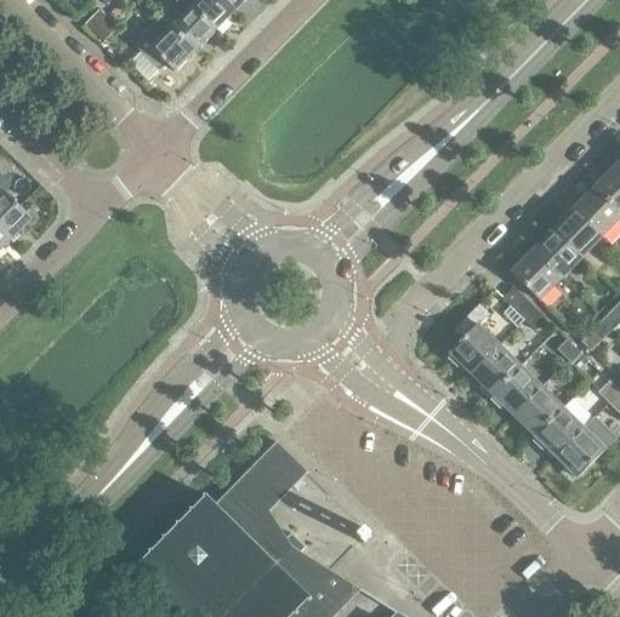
[(66,0),(75,10),(84,1),(83,0),(66,0)]
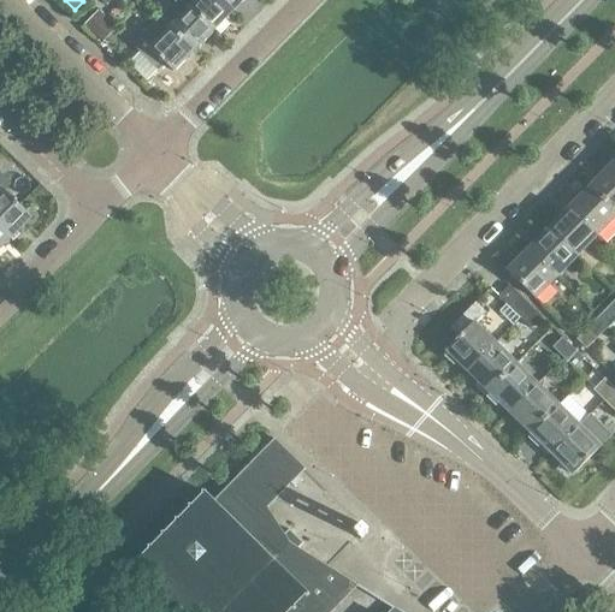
[(193,48),(212,28),(189,5),(183,0),(172,0),(158,15),(193,48)]
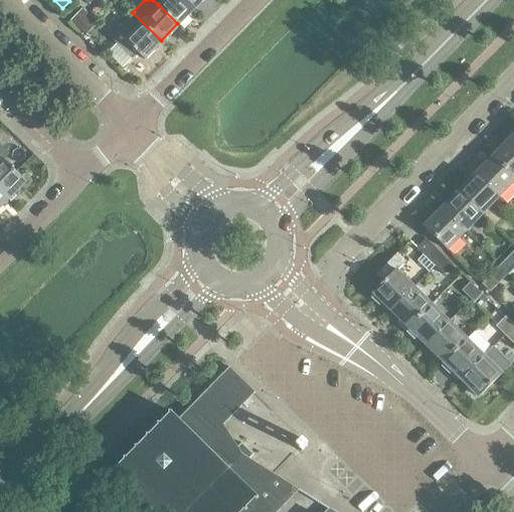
[(177,23),(194,6),(187,0),(161,0),(158,4),(177,23)]
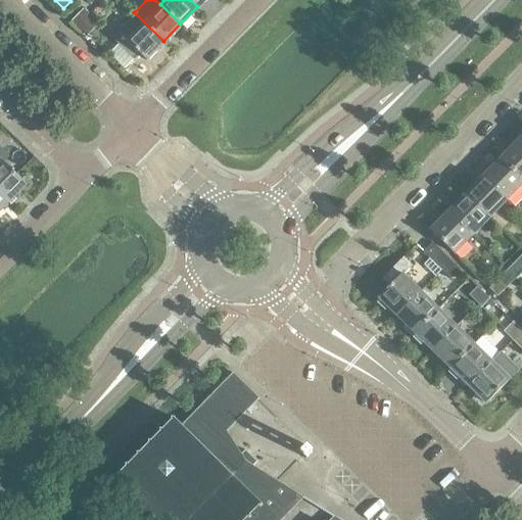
[(83,6),(72,18),(87,33),(98,20),(83,6)]
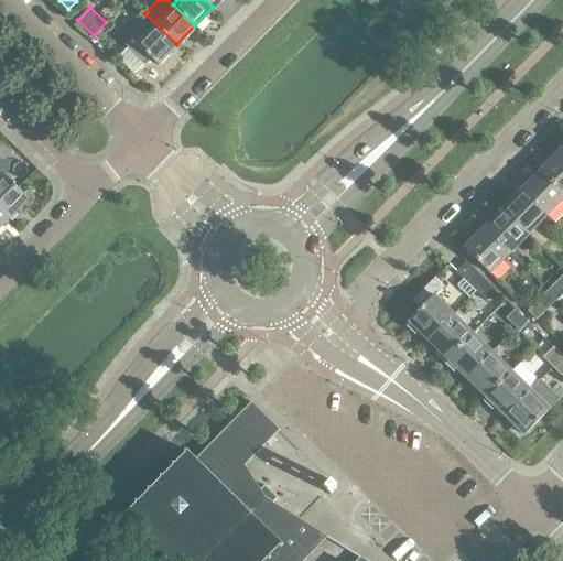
[(158,63),(176,44),(144,13),(120,39),(144,62),(150,55),(158,63)]
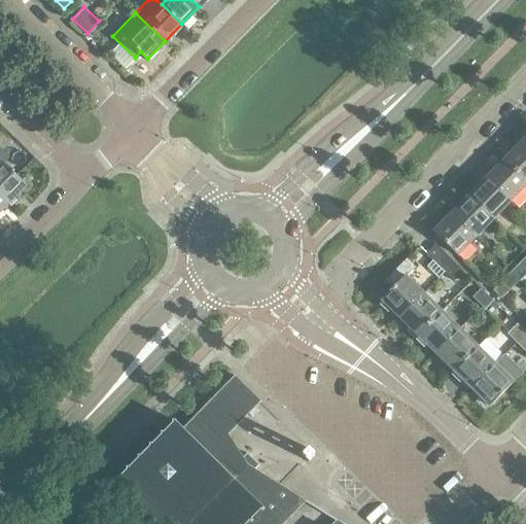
[(525,143),(522,139),(504,158),(525,178),(525,143)]
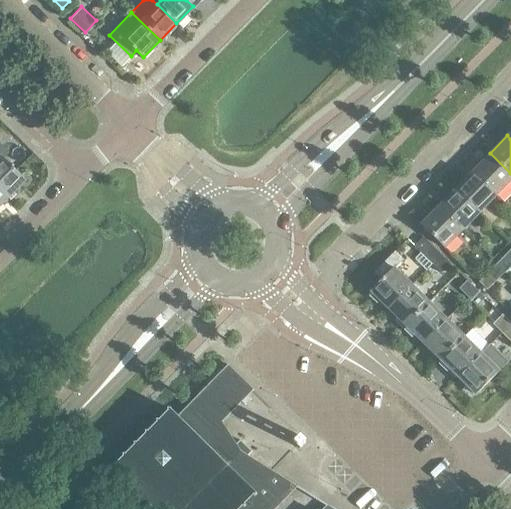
[(0,188),(8,196),(25,178),(2,155),(8,150),(0,141),(0,188)]
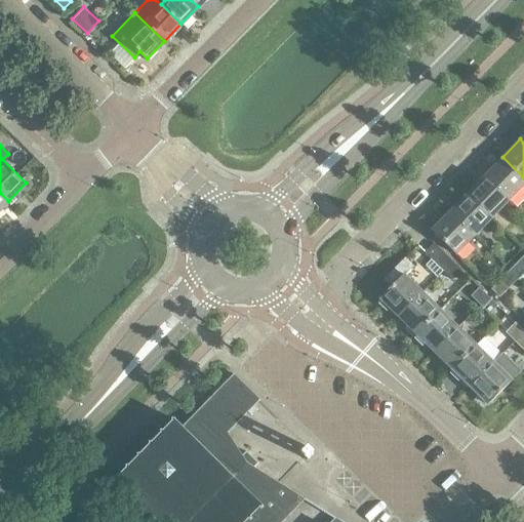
[(523,177),(502,157),(485,174),(509,198),(523,183),(523,177)]
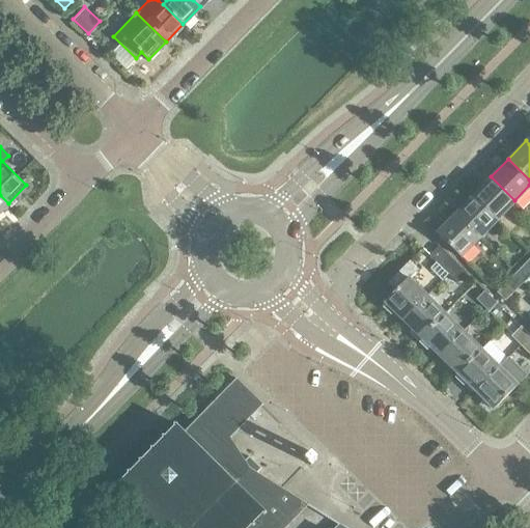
[(491,176),(473,194),(498,218),(514,200),(491,176)]
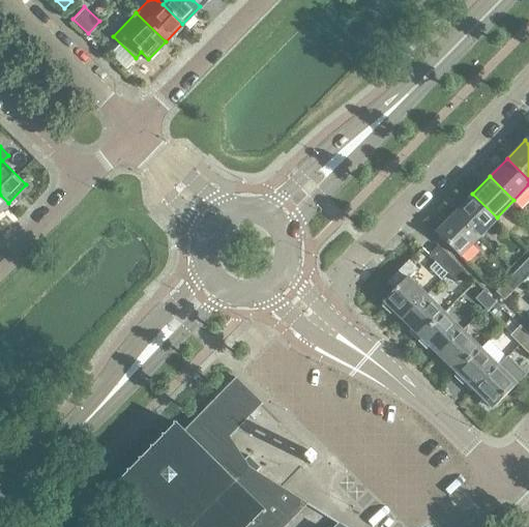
[(472,194),(454,212),(479,236),(497,217),(472,194)]
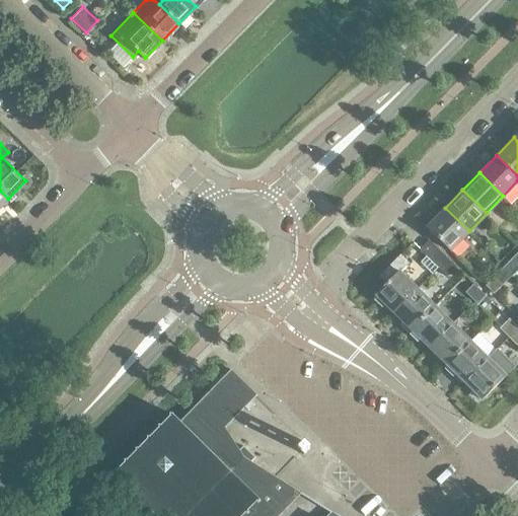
[(0,206),(8,199),(0,191),(0,206)]
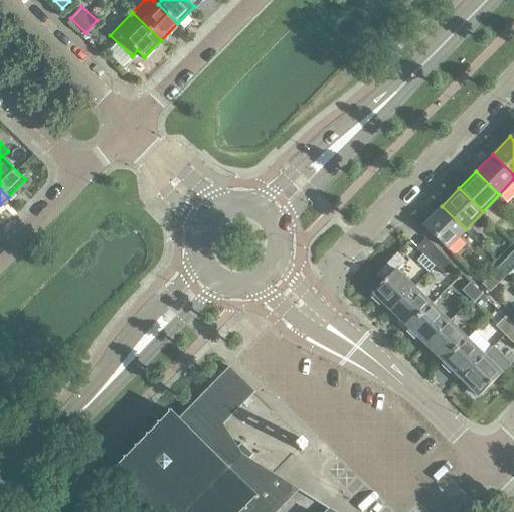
[(442,206),(423,224),(431,231),(448,247),(466,229),(442,206)]
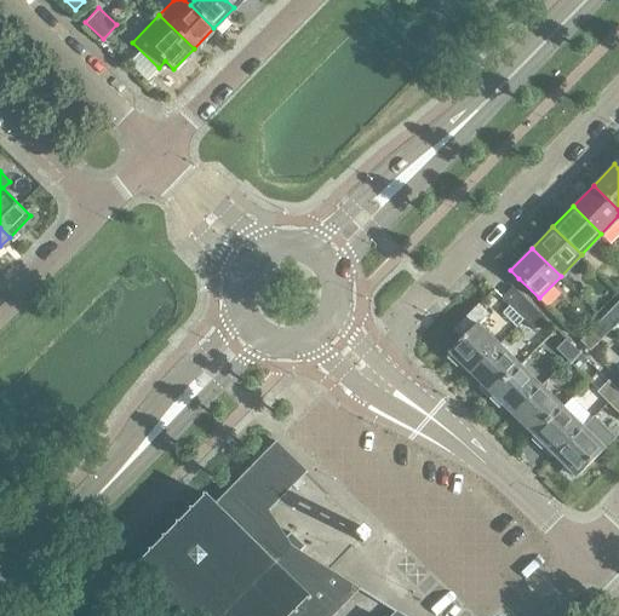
[(534,306),(513,285),(502,297),(523,317),(534,306)]
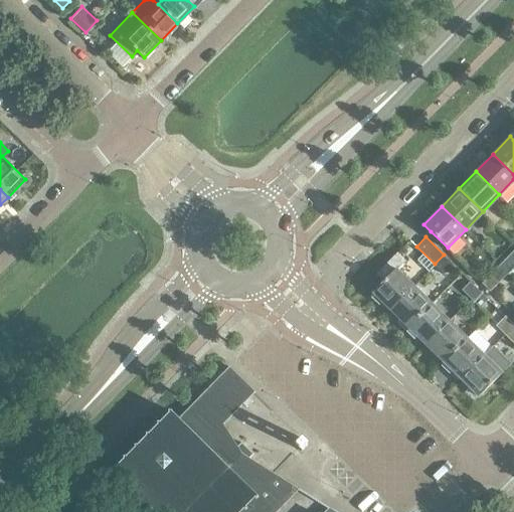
[(382,280),(372,291),(389,308),(413,284),(396,269),(404,260),(396,251),(375,273),(382,280)]
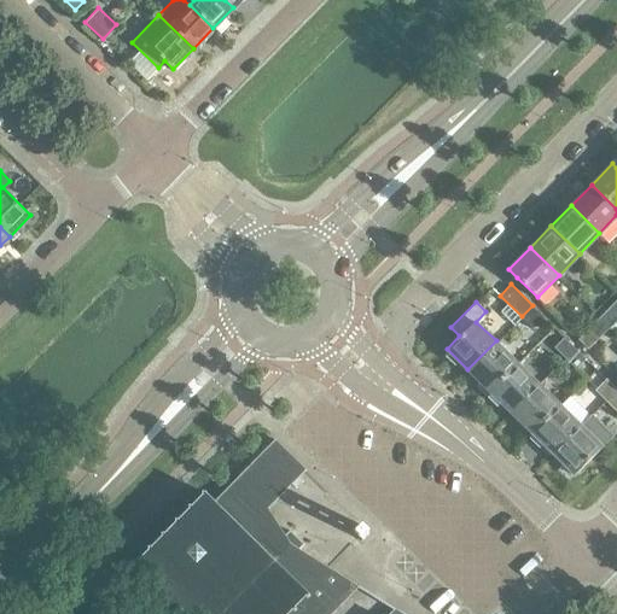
[(543,316),(533,305),(522,316),(533,327),(543,316)]
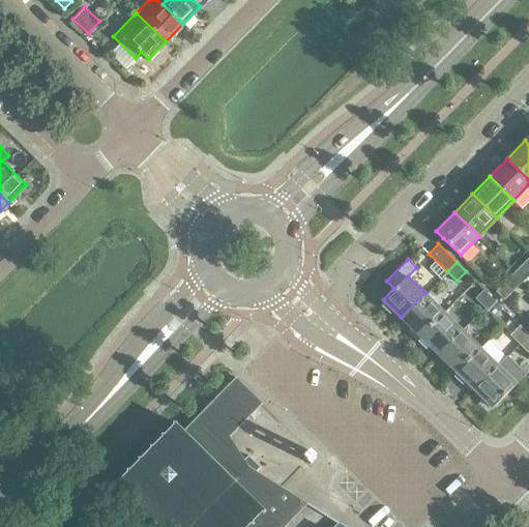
[(522,280),(528,272),(528,269),(522,263),(513,271),(522,280)]
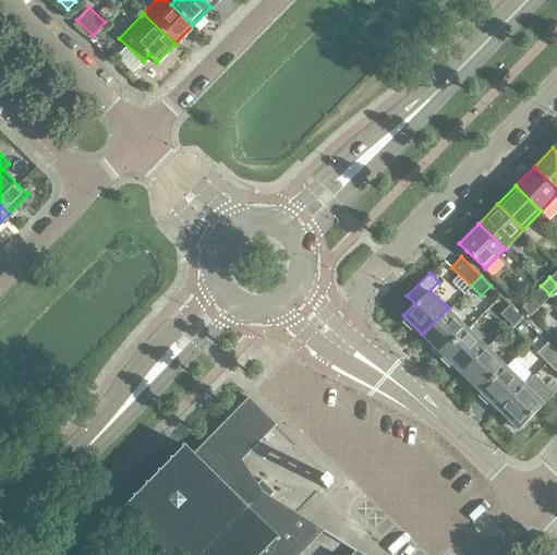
[(540,304),(549,294),(541,286),(531,296),(540,304)]
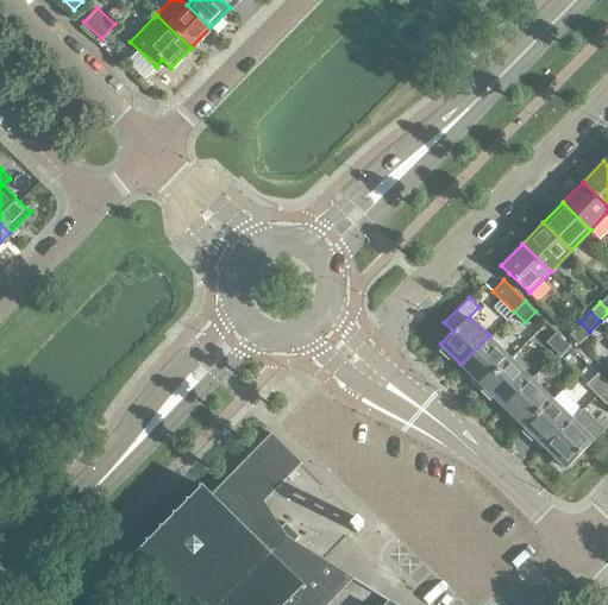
[(580,342),(589,332),(580,322),(570,333),(580,342)]
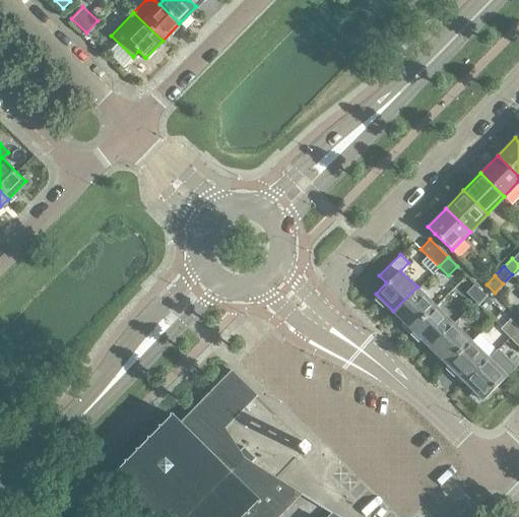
[(467,291),(475,299),(482,291),(474,282),(467,291)]
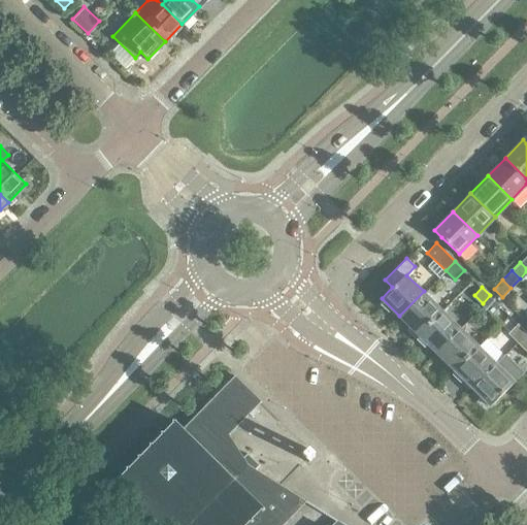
[(424,291),(399,316),(418,334),(441,309),(424,291)]
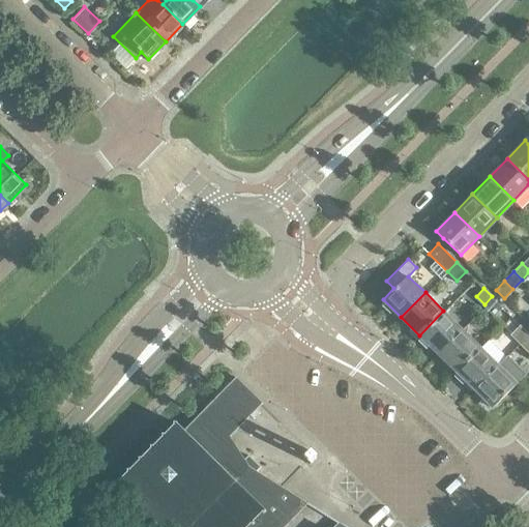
[(502,306),(492,296),(485,304),(494,315),(502,306)]
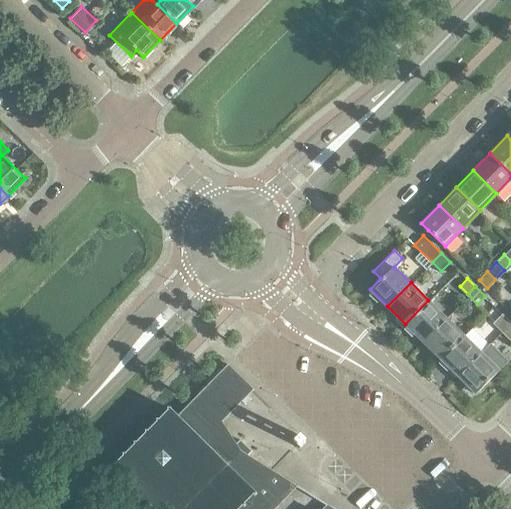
[(428,300),(405,324),(423,341),(446,317),(428,300)]
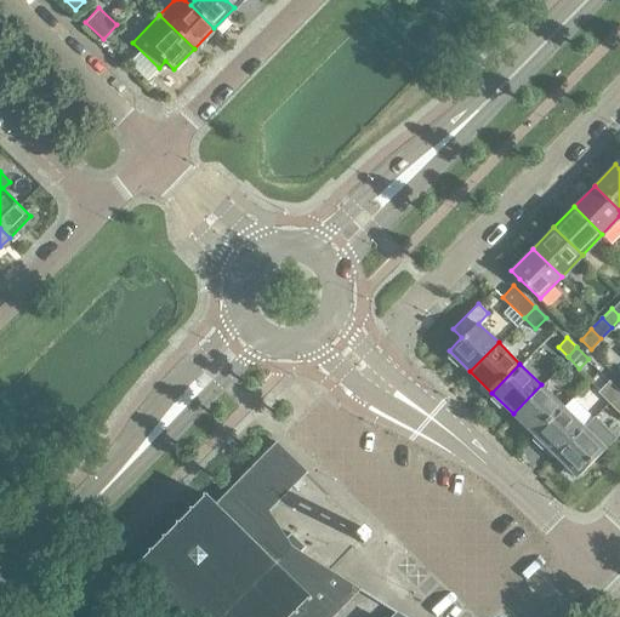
[(598,390),(609,400),(619,389),(609,380),(598,390)]
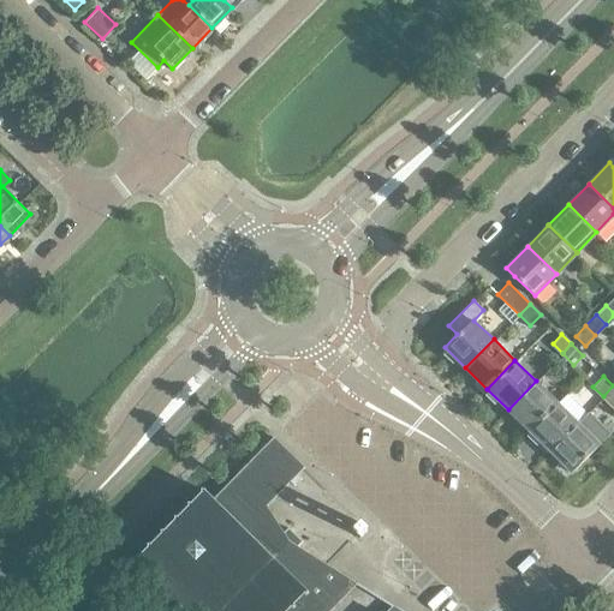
[(536,381),(508,409),(529,430),(558,401),(536,381)]
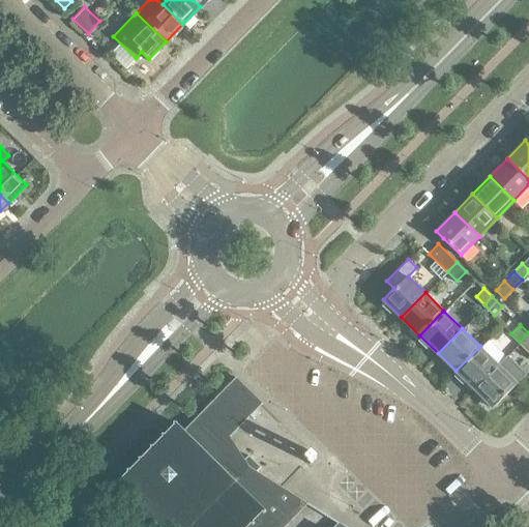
[(528,332),(520,342),(528,351),(528,332)]
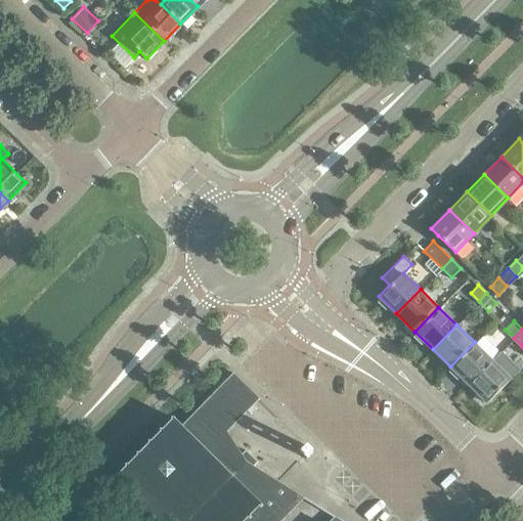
[(475,342),(450,366),(469,384),(492,359),(475,342)]
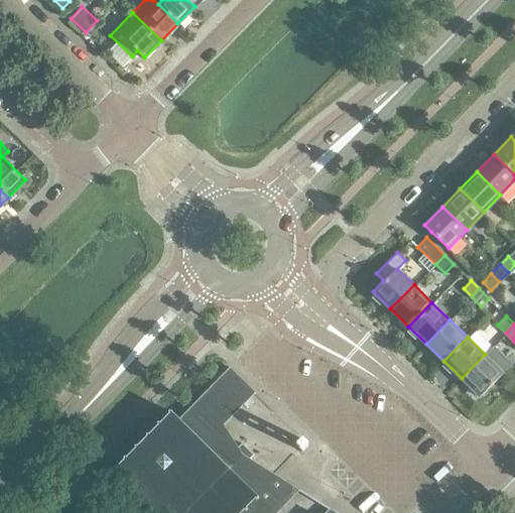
[(485,354),(462,378),(479,395),(503,371),(510,364),(493,347),(485,354)]
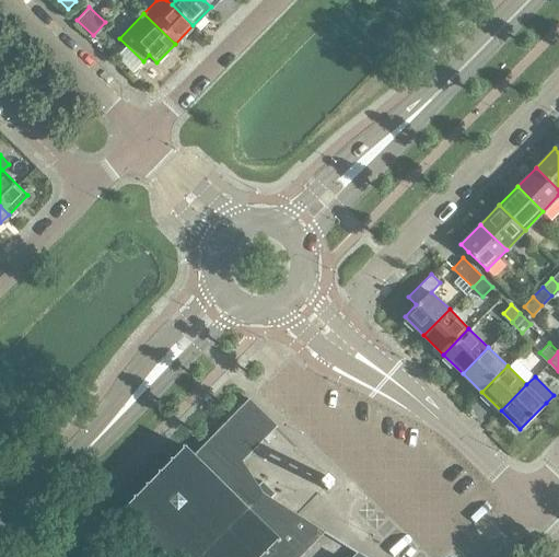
[(277,424),(249,397),(195,453),(185,443),(183,443),(183,445),(184,448),(174,457),(173,456),(170,456),(171,459),(172,460),(162,471),(161,470),(159,468),(159,471),(160,473),(150,483),(149,482),(147,482),(147,484),(148,485),(138,496),(137,495),(135,495),(135,497),(136,498),(125,509),(124,507),(121,507),(121,509),(170,556),(299,556),(325,530),(298,513),(271,497),(276,492),(261,479),(258,484),(243,460),(264,437),(268,441),(275,434),(270,430),(277,424)]
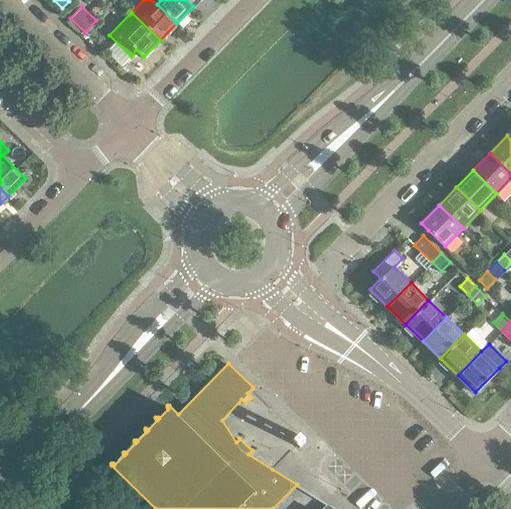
[(305,439),(300,433),(293,440),(299,446),(305,439)]
